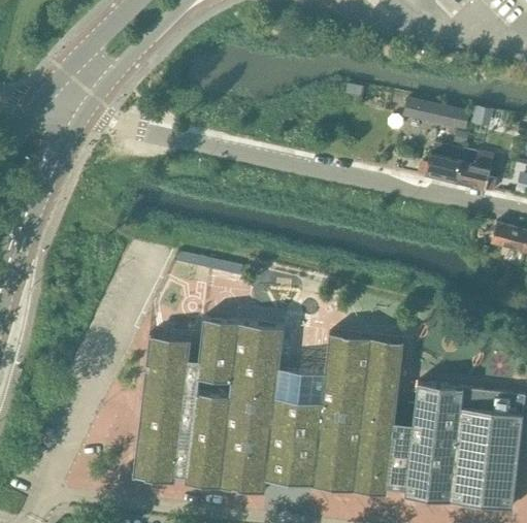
[(419,177),(419,178),(454,188),(463,153),(433,145),(428,167),(422,166),(419,177)]
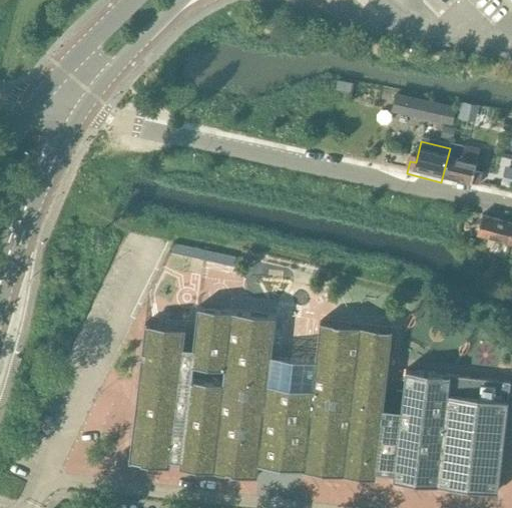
[(450,148),(441,182),(471,189),(471,187),(477,189),(480,177),(473,176),(478,155),(450,148)]
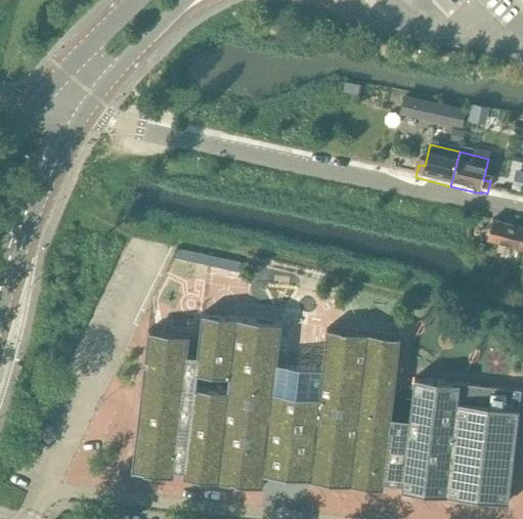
[(522,175),(515,174),(510,195),(522,198),(522,175)]
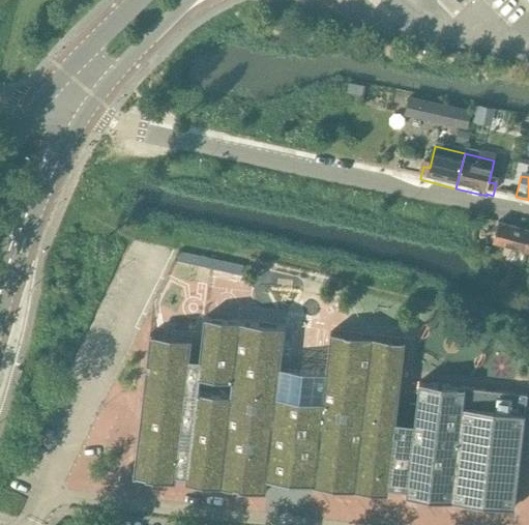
[(528,245),(528,234),(498,226),(493,243),(527,253),(528,245)]
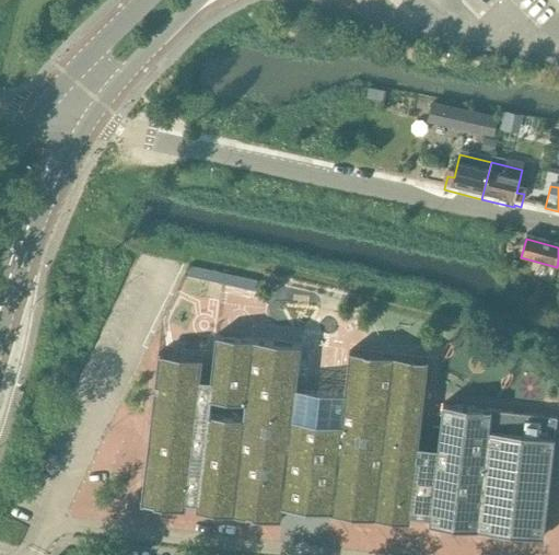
[(186,280),(186,281),(255,297),(257,286),(188,270),(186,280)]
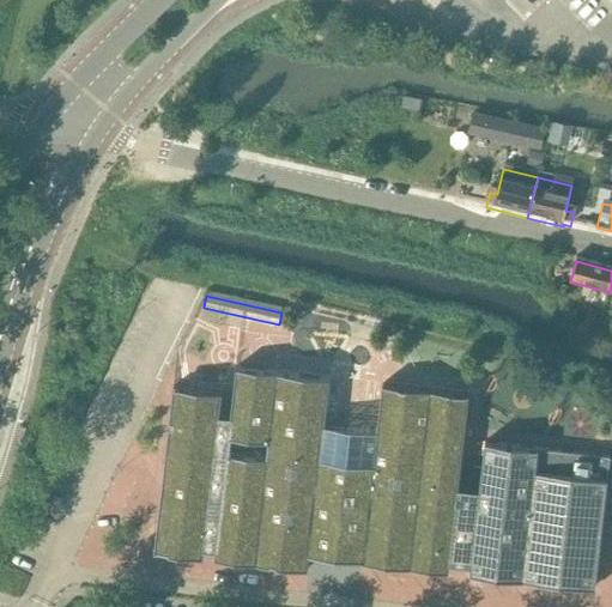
[(173,392),(153,557),(203,563),(203,556),(214,557),(213,564),(307,575),(309,560),(362,566),(448,577),(448,570),(470,572),(468,580),(594,594),(600,539),(606,485),(610,461),(484,447),(478,496),(458,493),(468,399),(381,389),(376,436),(323,429),(329,383),(235,372),(230,422),(218,420),(222,398),(173,392)]
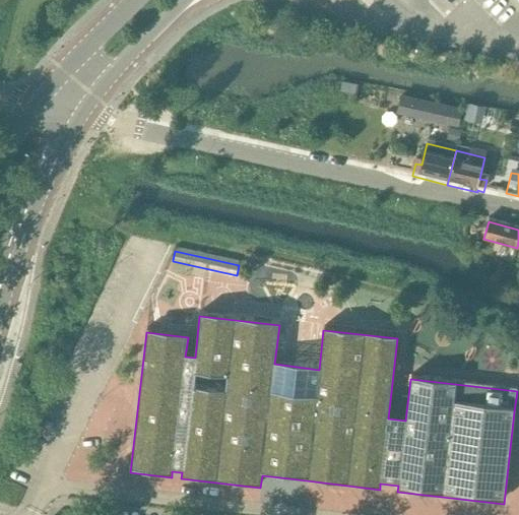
[(518,411),(514,411),(509,457),(518,457),(518,411)]
